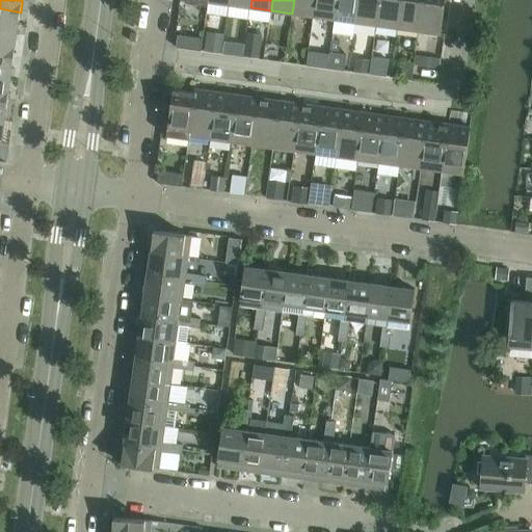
[(294,0),(292,14),(314,17),(316,0),(294,0)]
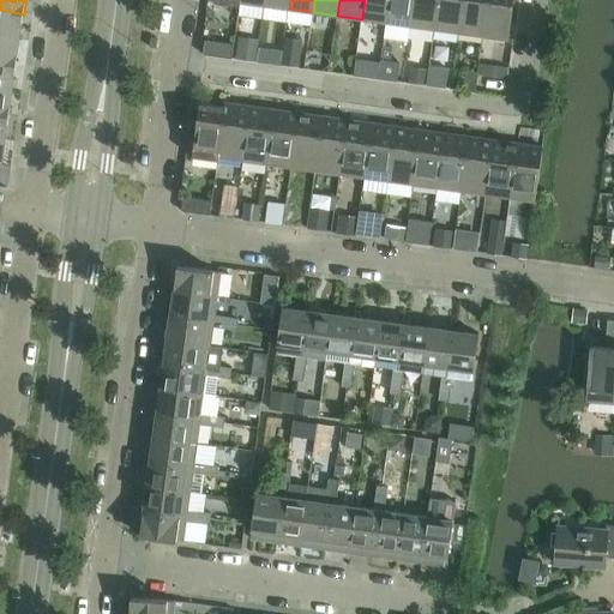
[(365,0),(362,19),(386,23),(389,0),(365,0)]
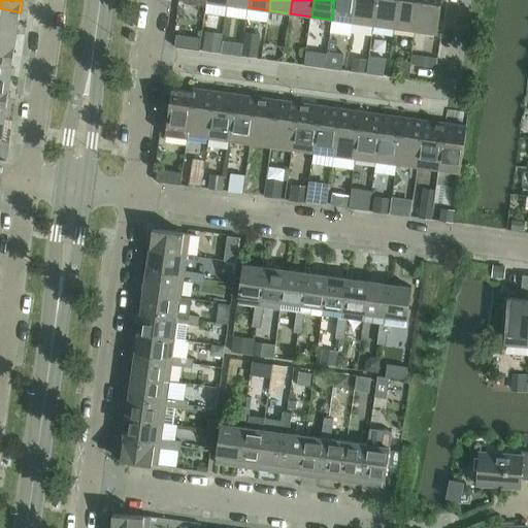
[(334,0),(332,20),(354,22),(356,0),(334,0)]
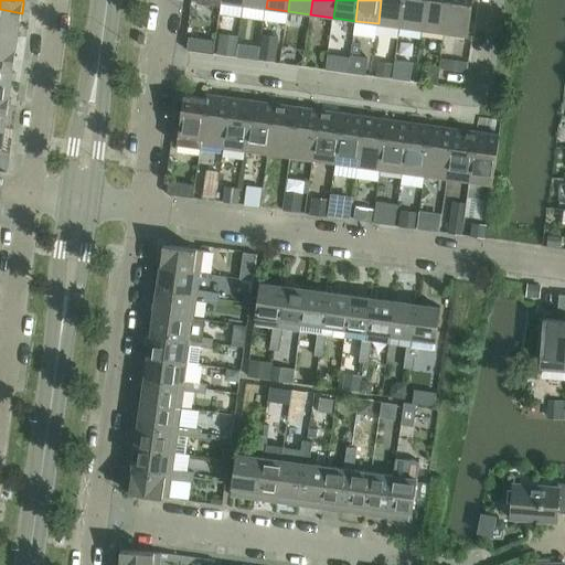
[(381,0),(379,23),(401,27),(404,0),(381,0)]
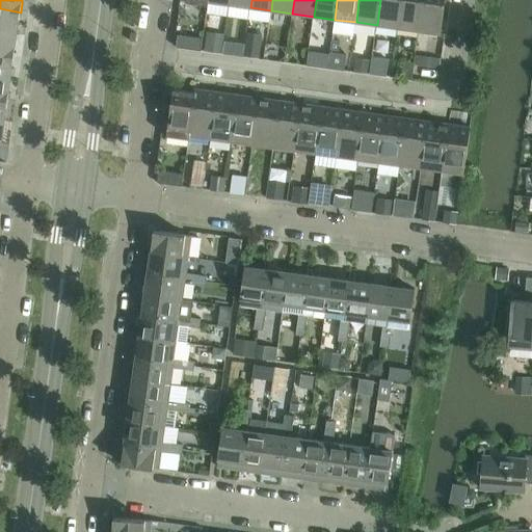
[(380,0),(377,25),(398,28),(401,0),(380,0)]
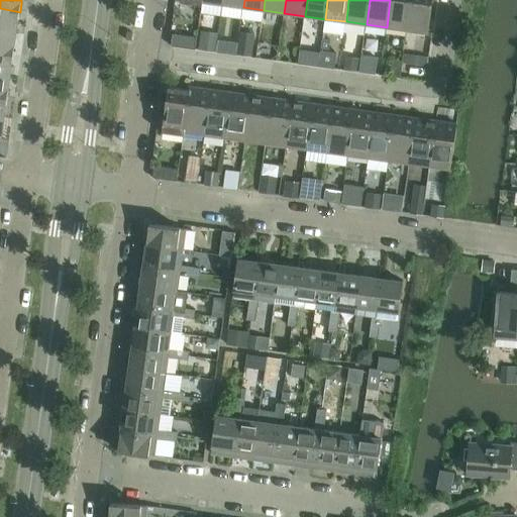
[(390,0),(387,27),(407,30),(411,0),(390,0)]
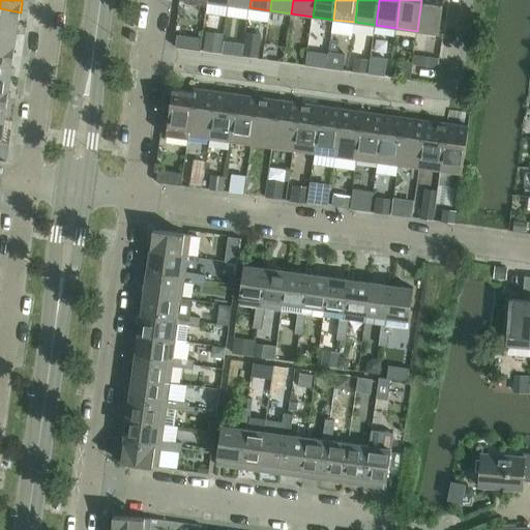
[(421,0),(417,31),(439,34),(443,0),(421,0)]
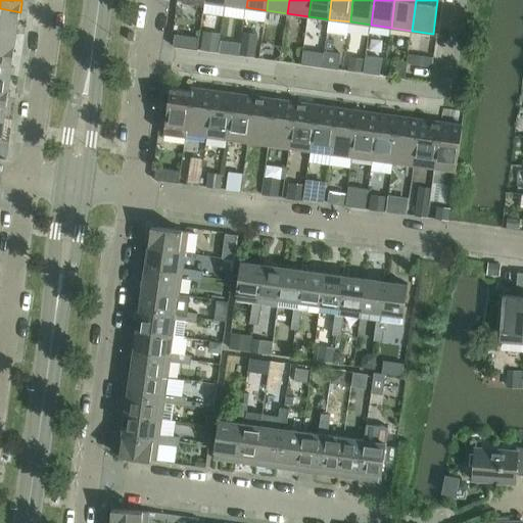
[(0,8),(0,31),(16,34),(18,20),(20,12),(0,8)]
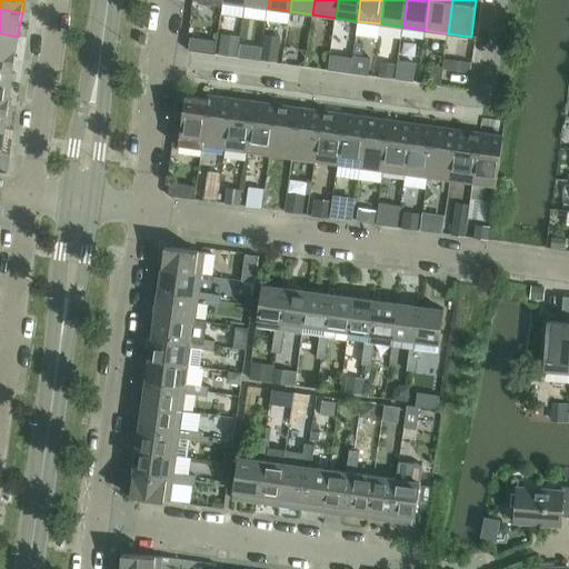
[(0,33),(0,58),(16,60),(17,51),(18,37),(0,33)]
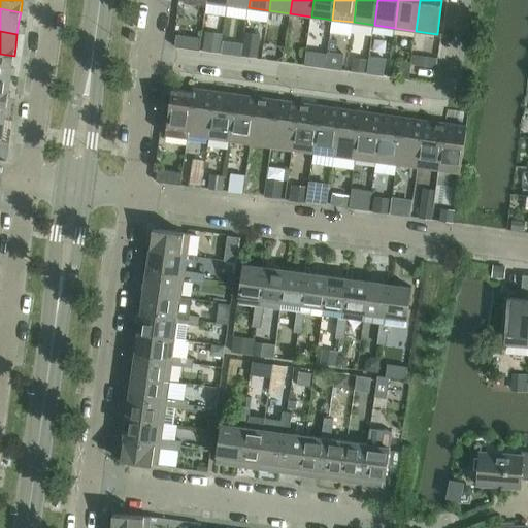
[(205,32),(203,51),(220,53),(222,34),(205,32)]
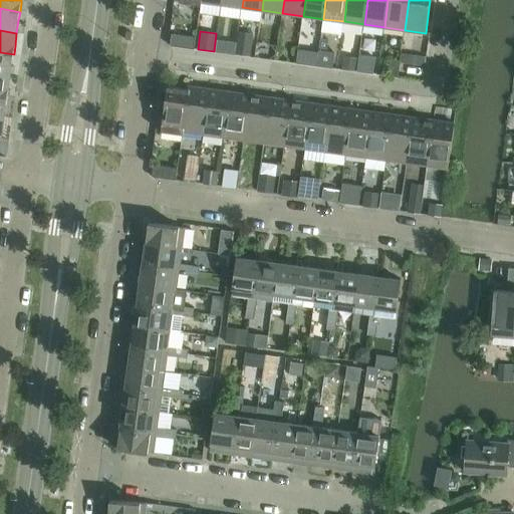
[(239,31),(235,55),(249,57),(252,33),(239,31)]
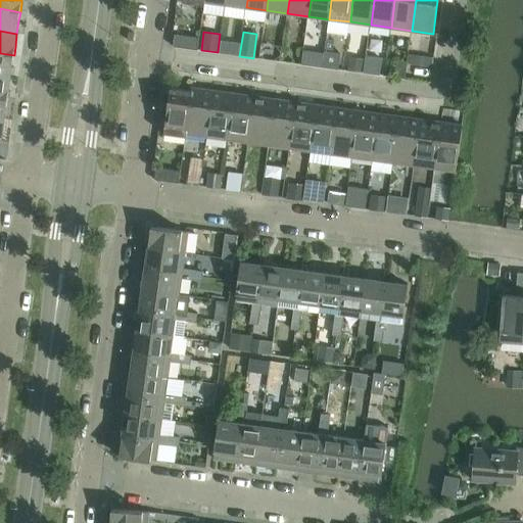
[(175,35),(174,47),(198,51),(199,39),(175,35)]
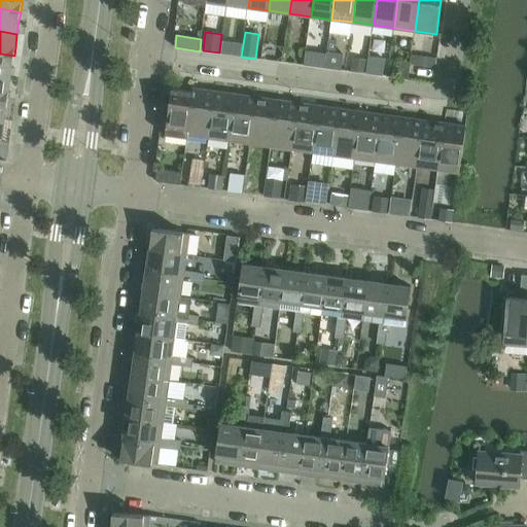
[(329,39),(327,53),(336,54),(337,41),(329,39)]
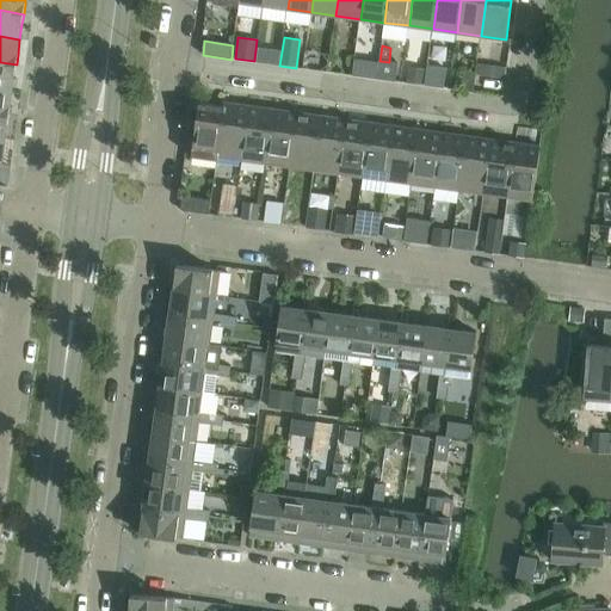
[(355,61),(352,76),(377,80),(380,63),(355,61)]
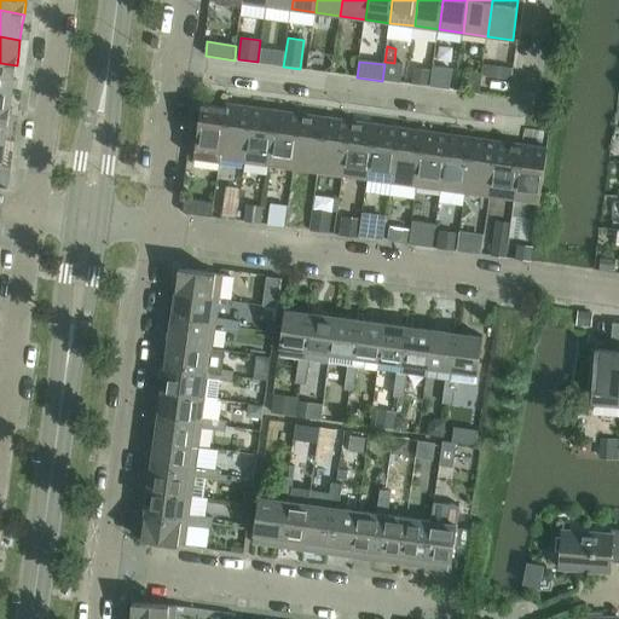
[(385,64),(382,81),(400,84),(403,64),(394,63),(385,62),(385,64)]
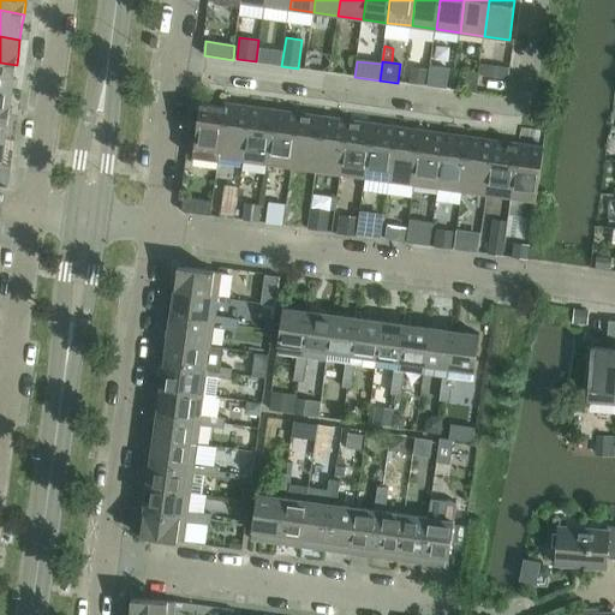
[(0,63),(0,89),(12,91),(15,76),(17,65),(0,63)]
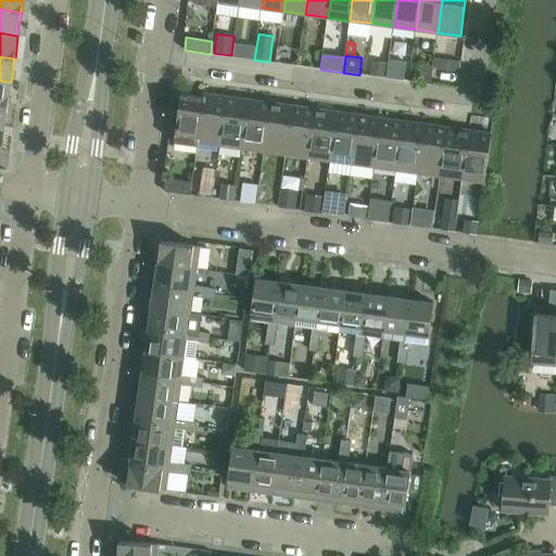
[(389,64),(387,78),(404,80),(407,62),(389,60),(389,64)]
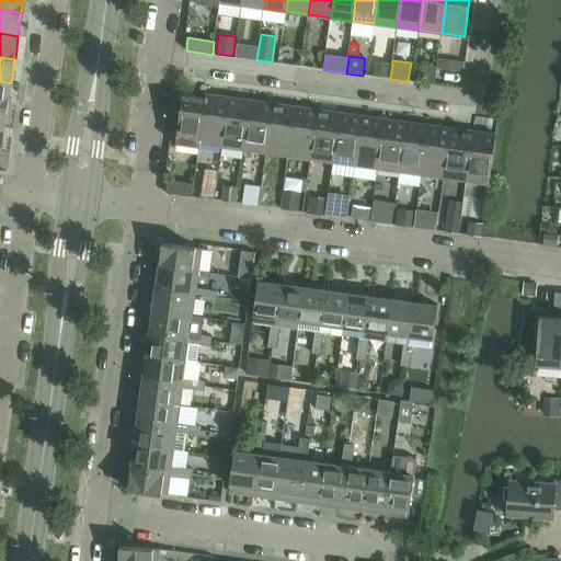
[(449,60),(447,70),(464,72),(465,63),(449,60)]
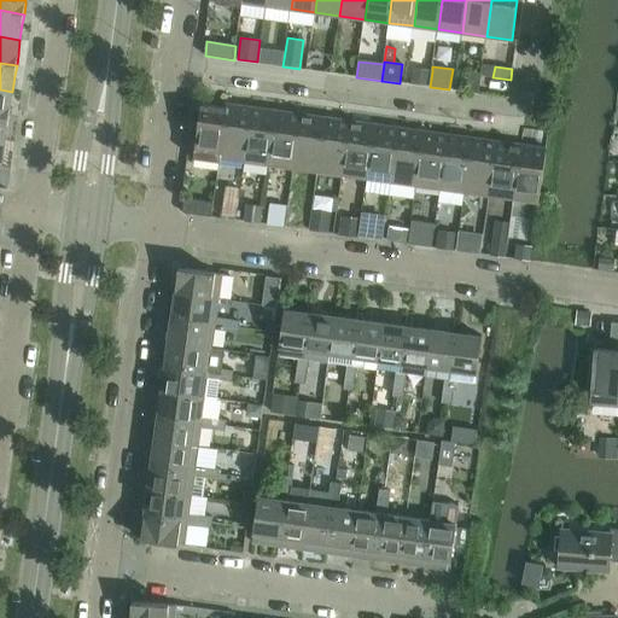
[(413,69),(410,85),(430,87),(432,71),(413,69)]
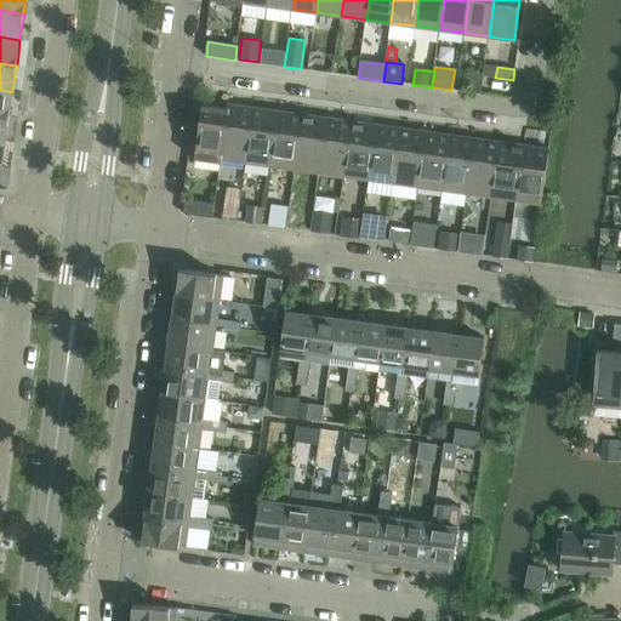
[(473,73),(471,93),(480,95),(482,95),(484,77),(484,74),(473,73)]
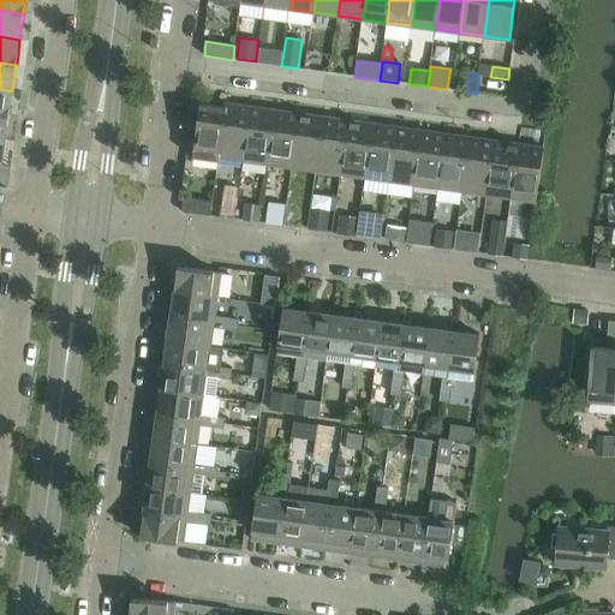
[(0,89),(0,115),(10,117),(11,107),(12,91),(0,89)]
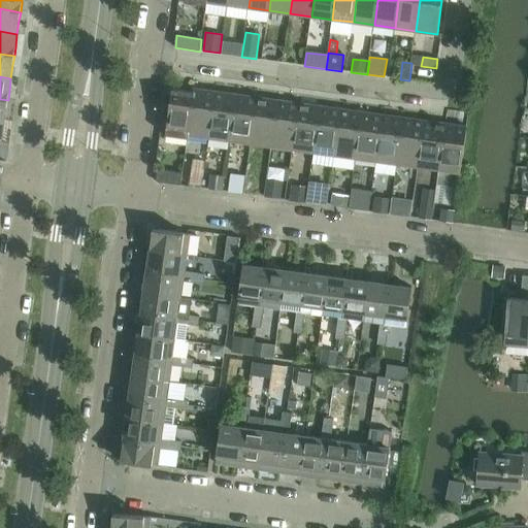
[(189,134),(189,135),(209,137),(216,92),(194,89),(193,93),(194,93),(189,134)]
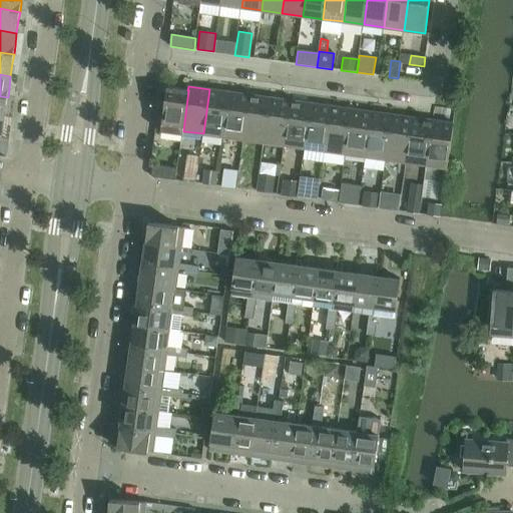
[(183,134),(183,131),(183,130),(188,90),(187,90),(167,87),(161,131),(183,134)]
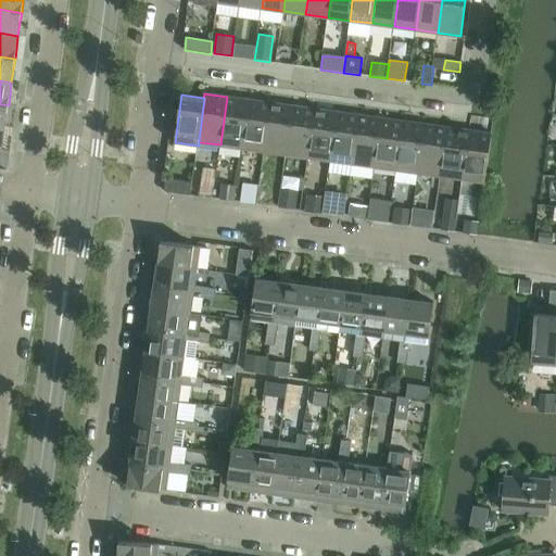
[(227,97),(220,144),(242,148),(249,100),(227,97)]
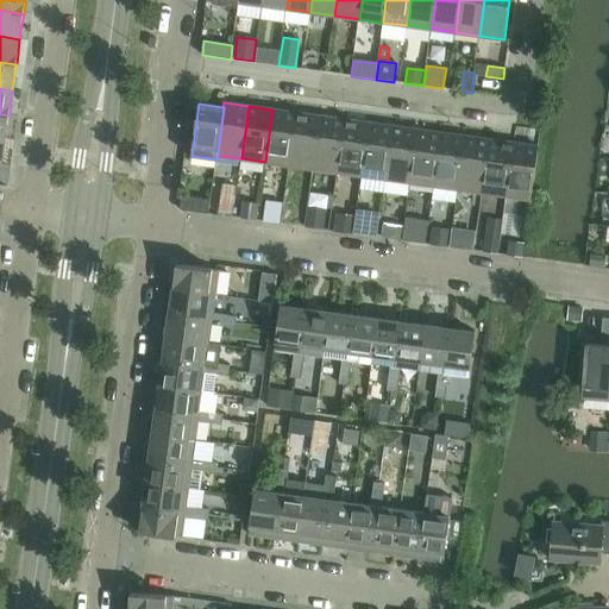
[(272,110),(265,162),(289,165),(296,113),(272,110)]
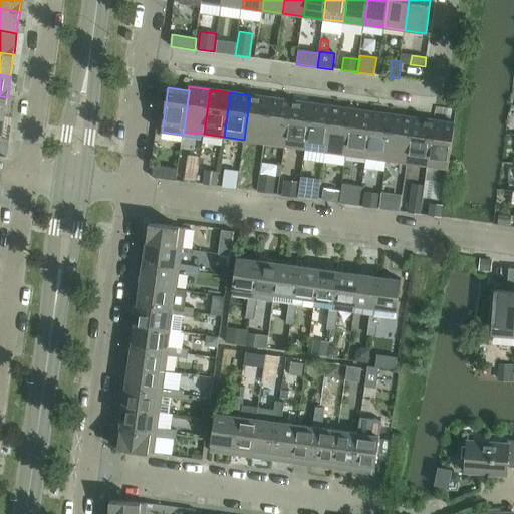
[(250,95),(244,140),(264,143),(270,98),(250,95)]
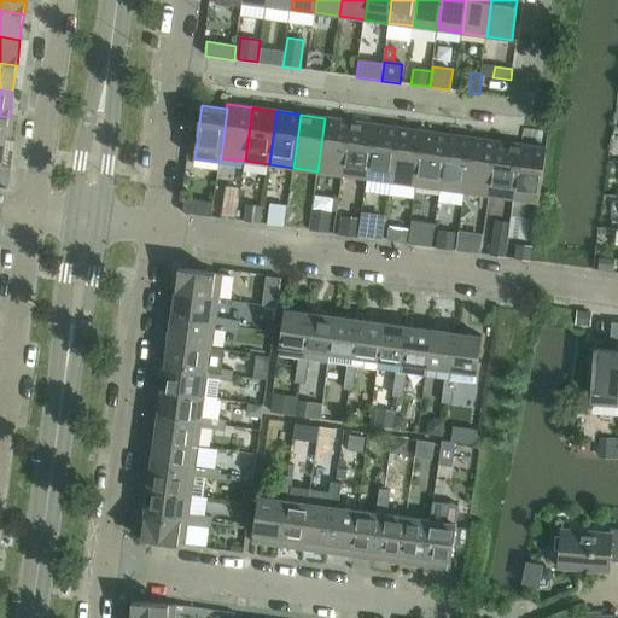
[(325,118),(318,172),(343,175),(350,121),(325,118)]
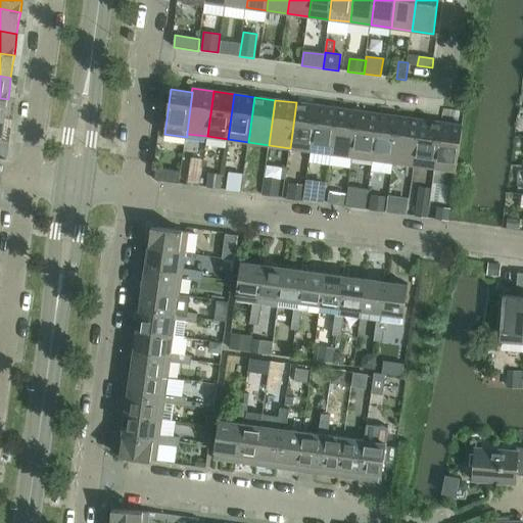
[(296,102),(290,148),(311,151),(318,105),(296,102)]
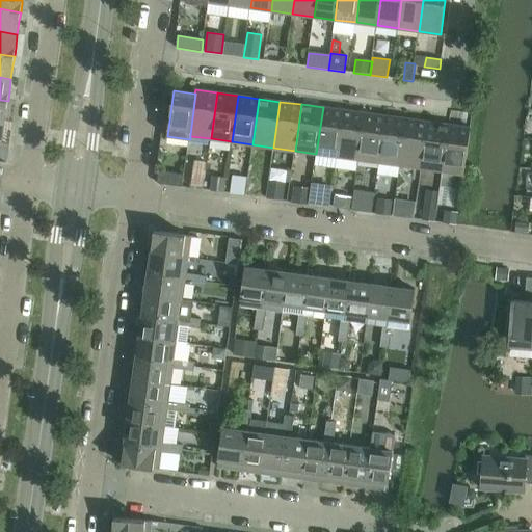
[(323,107),(316,154),(338,156),(344,110),(323,107)]
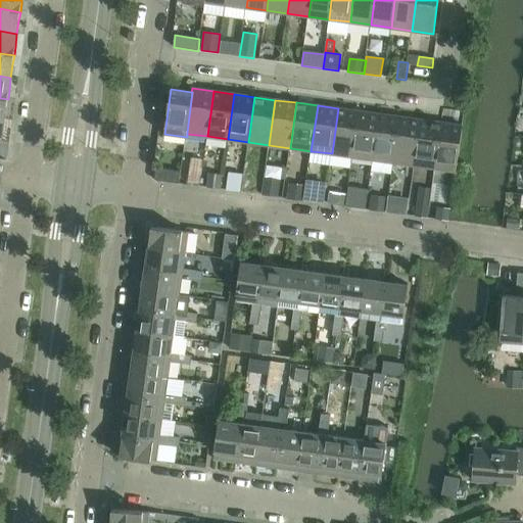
[(338,108),(332,153),(352,156),(359,111),(338,108)]
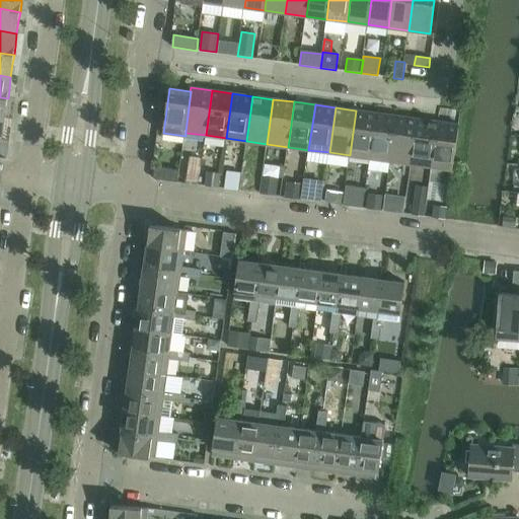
[(356,110),(350,155),(370,158),(376,114),(356,110)]
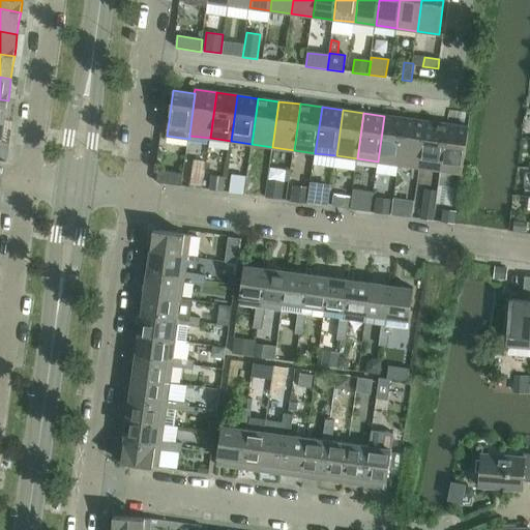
[(384,116),(378,162),(399,165),(405,119),(384,116)]
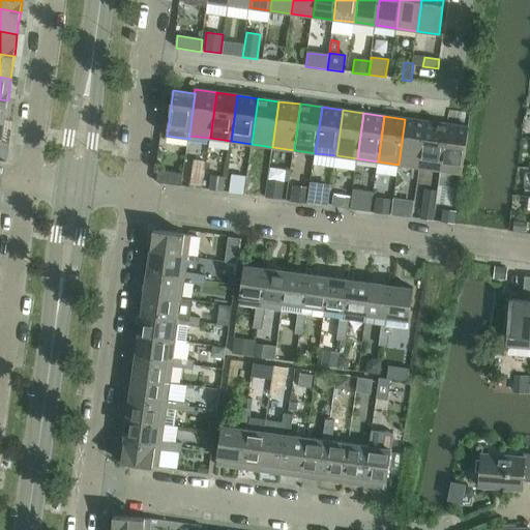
[(405,119),(399,165),(419,168),(427,121),(405,119)]
